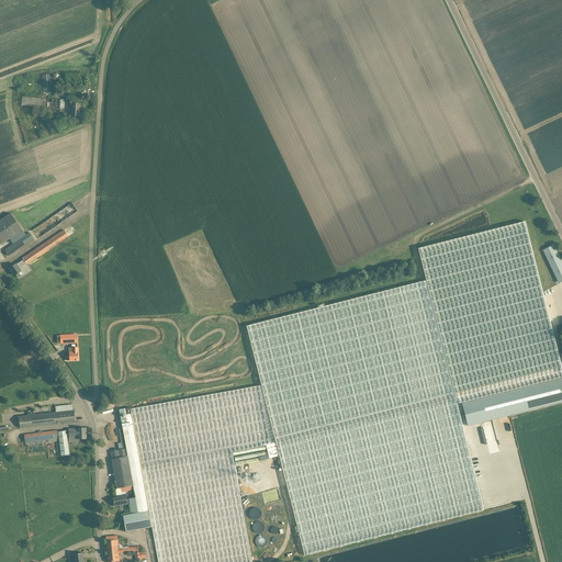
[(53,90),(52,75),(52,74),(42,75),(44,91),(53,90)]
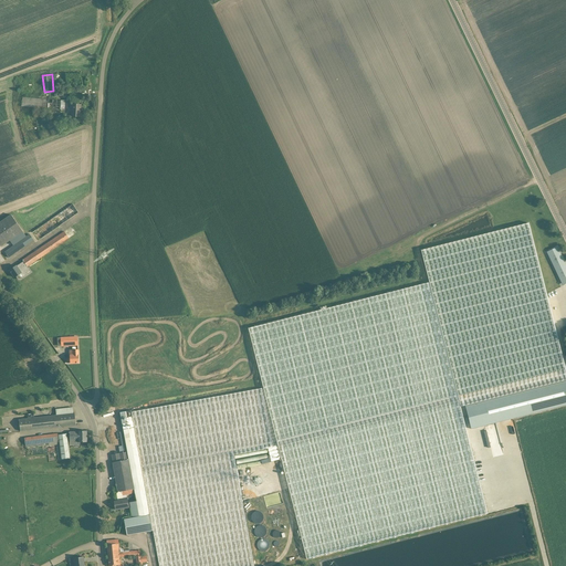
[(22,97),(21,106),(48,108),(64,109),(65,101),(49,100),(22,97)]
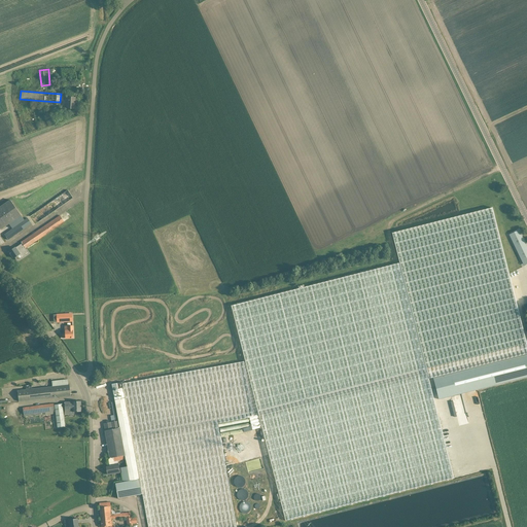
[(75,98),(70,97),(65,97),(65,100),(66,100),(66,108),(70,108),(75,109),(75,98)]
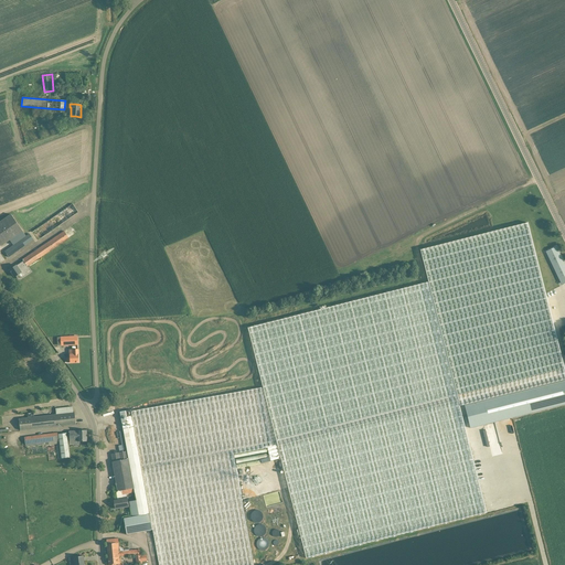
[(294,136),(302,131),(299,124),(291,127),(290,124),(288,126),(289,129),(289,128),(294,136)]
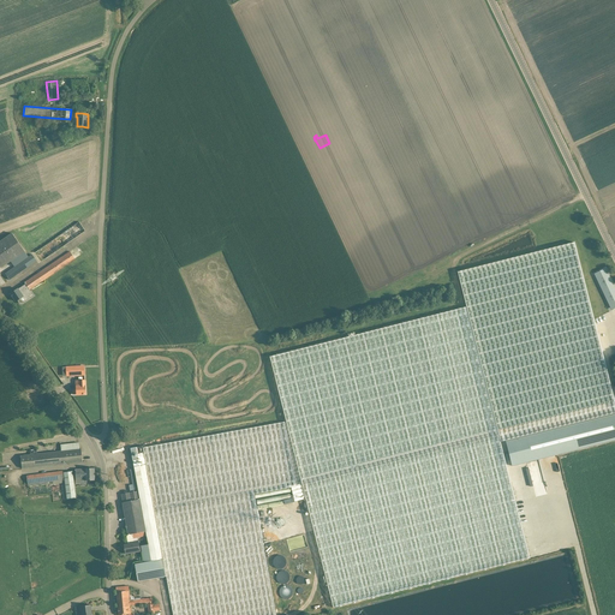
[(58,237),(64,246),(85,231),(79,222),(58,237)]
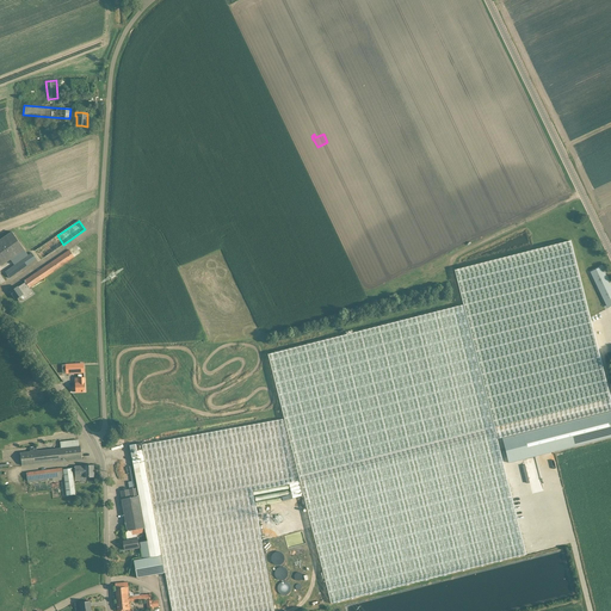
[(12,232),(0,240),(0,264),(1,266),(6,263),(10,259),(24,250),(12,232)]
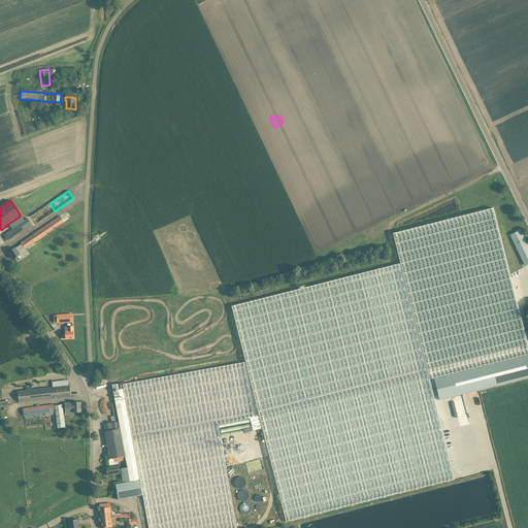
[(21,233),(20,232),(33,223),(34,225),(55,211),(50,203),(25,221),(12,229),(4,235),(8,240),(17,234),(18,235),(21,233)]
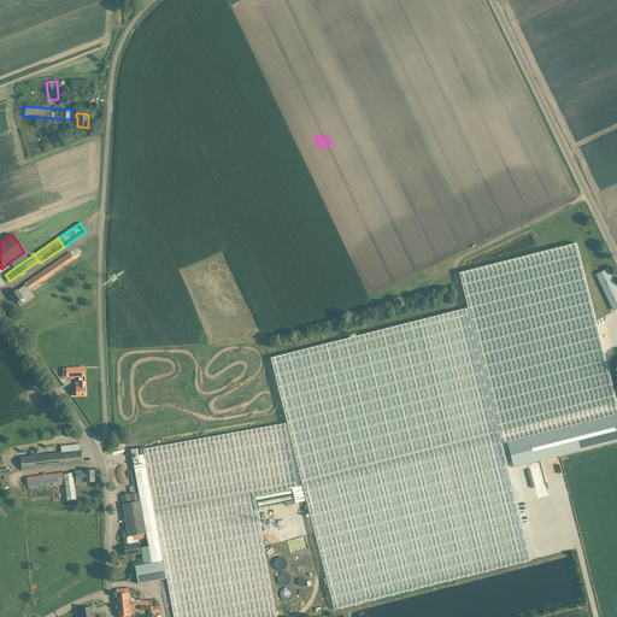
[(146,533),(147,538),(152,563),(160,562),(164,579),(166,579),(174,616),(276,616),(264,546),(254,495),(260,494),(292,488),(295,503),(306,500),(315,532),(327,580),(328,585),(334,609),(345,606),(532,559),(501,442),(528,436),(529,438),(528,438),(529,445),(544,441),(542,434),(530,438),(530,435),(616,413),(616,405),(576,244),(458,272),(468,307),(270,358),(287,423),(219,435),(144,448),(142,447),(131,450),(136,475),(139,493),(136,493),(130,494),(128,494),(123,495),(122,495),(123,503),(123,504),(128,533),(129,536),(141,534),(146,533)]
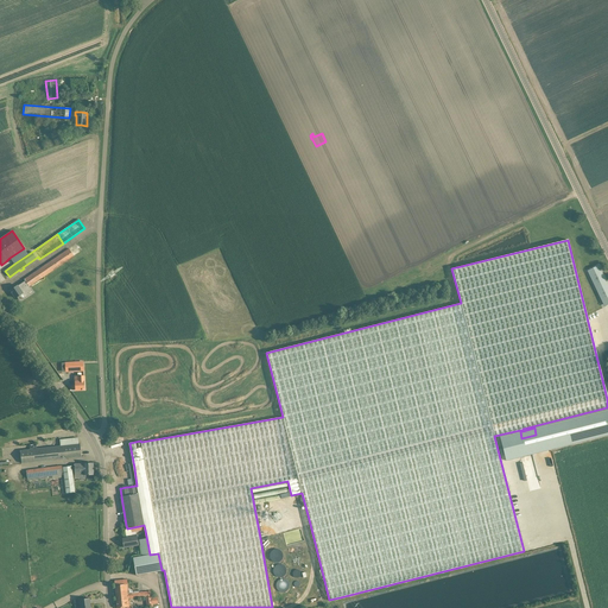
[(69,248),(25,279),(25,280),(21,283),(16,287),(11,290),(16,298),(23,293),(25,297),(33,292),(30,286),(74,255),(69,248)]
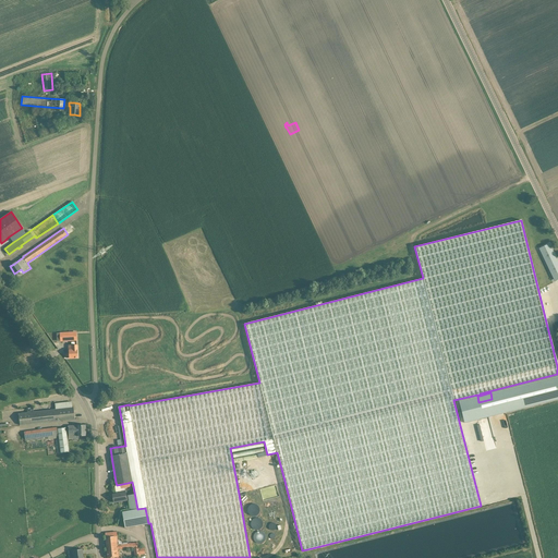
[(557,262),(549,243),(541,247),(557,280),(557,279),(557,262)]
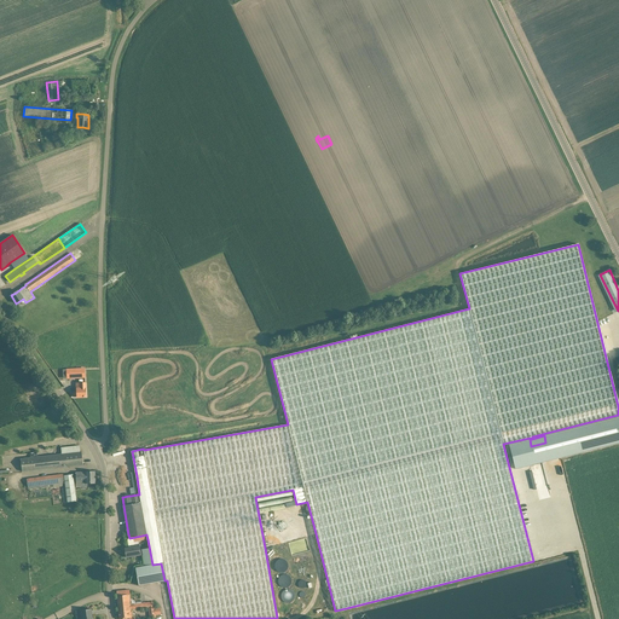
[(67,369),(67,379),(85,377),(85,369),(67,369)]
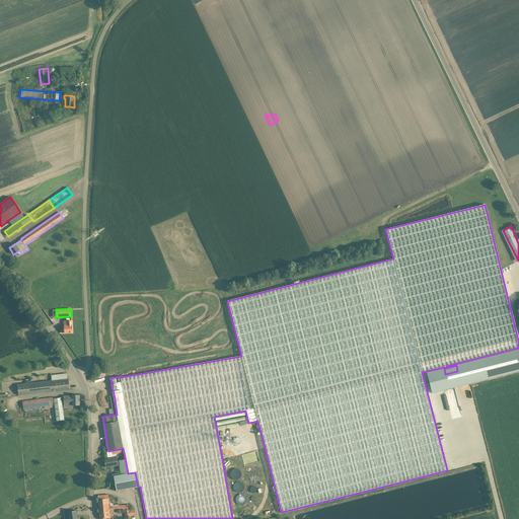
[(72,325),(72,320),(64,321),(65,332),(72,332),(72,325)]
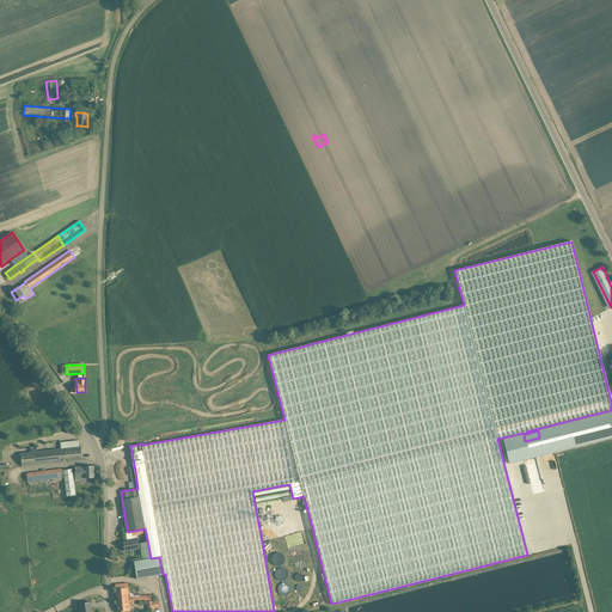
[(61,448),(37,452),(37,450),(30,450),(30,452),(20,453),(22,466),(83,459),(80,447),(80,446),(79,447),(61,448)]
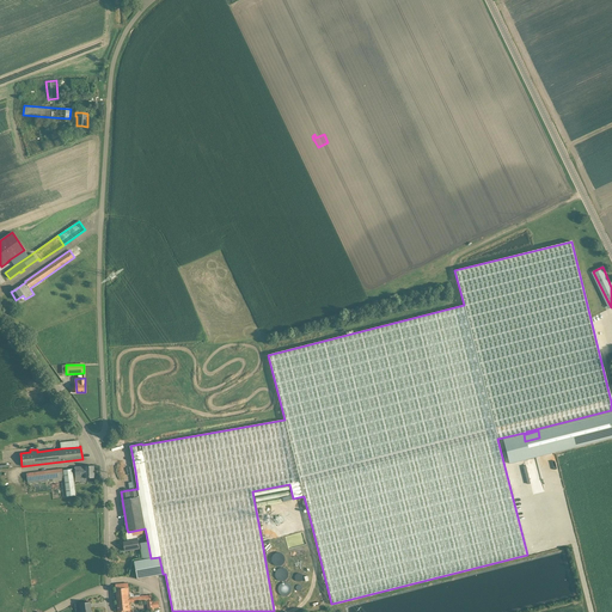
[(74,470),(71,470),(63,471),(67,497),(75,496),(72,478),(75,478),(75,479),(84,479),(84,478),(89,478),(95,478),(95,465),(89,466),(84,466),(74,466),(74,470)]
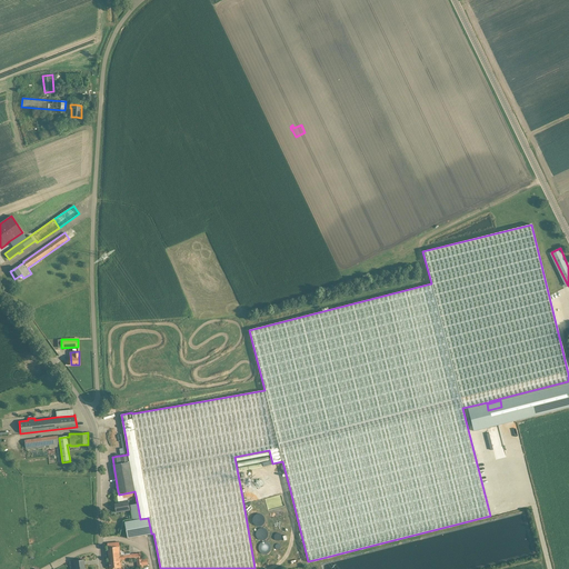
[(26,449),(49,446),(49,449),(59,447),(58,438),(58,435),(23,439),(26,449)]
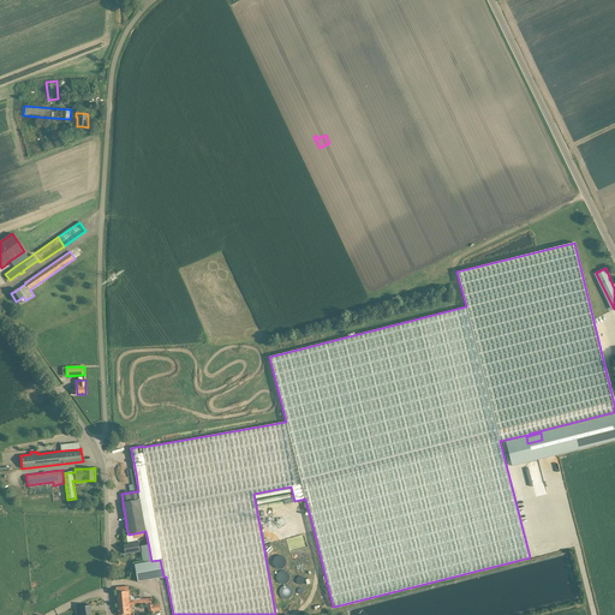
[(132,538),(138,537),(141,537),(147,536),(145,531),(141,532),(129,535),(126,537),(127,544),(124,544),(126,554),(132,553),(141,551),(138,541),(136,542),(133,542),(132,538)]
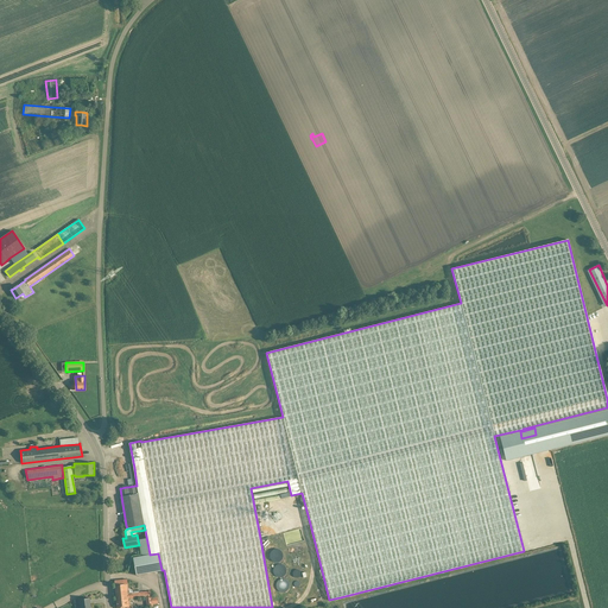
[(303,529),(283,533),(286,546),(305,542),(303,529)]
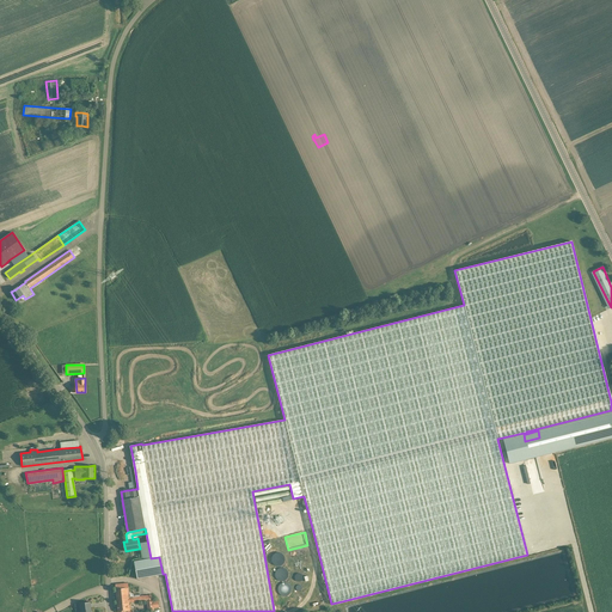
[(274,564),(275,567),(277,567),(280,567),(282,565),(283,564),(285,562),(286,561),(285,558),(283,556),(282,555),(280,554),(277,554),(276,554),(274,555),(273,557),(271,558),(271,561),(273,563),(274,564)]
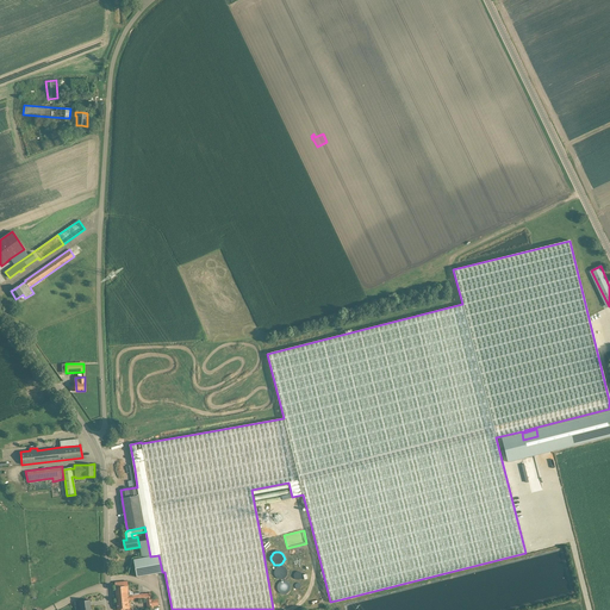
[(150,556),(134,559),(137,577),(162,572),(159,555),(150,556)]
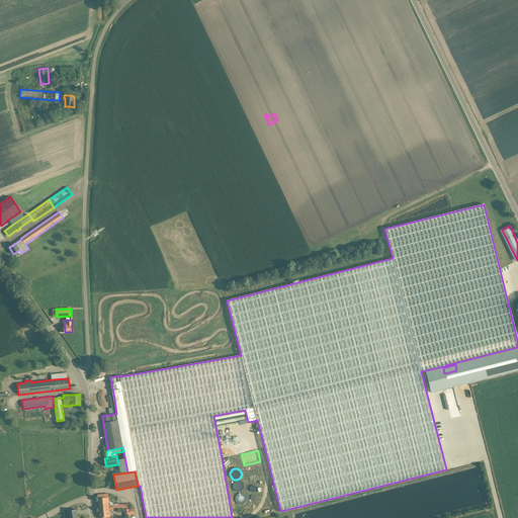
[(234,490),(236,491),(237,492),(239,492),(241,491),(242,490),(243,489),(243,487),(243,485),(243,484),(241,482),(240,482),(238,481),(236,482),(235,483),(234,484),(233,485),(233,487),(233,488),(234,490)]
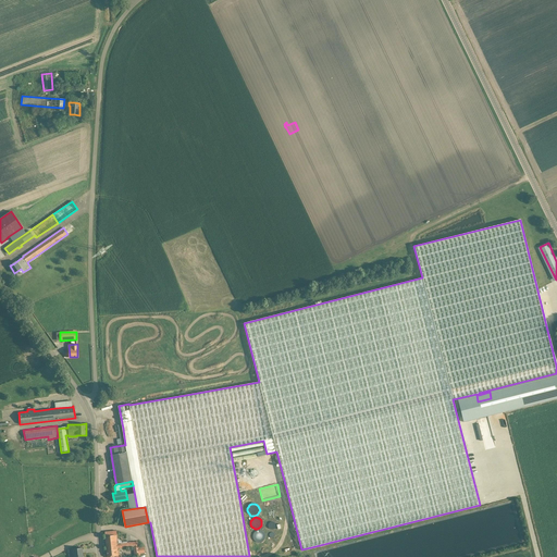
[(107,545),(116,544),(116,539),(116,535),(118,535),(116,531),(104,532),(107,545)]
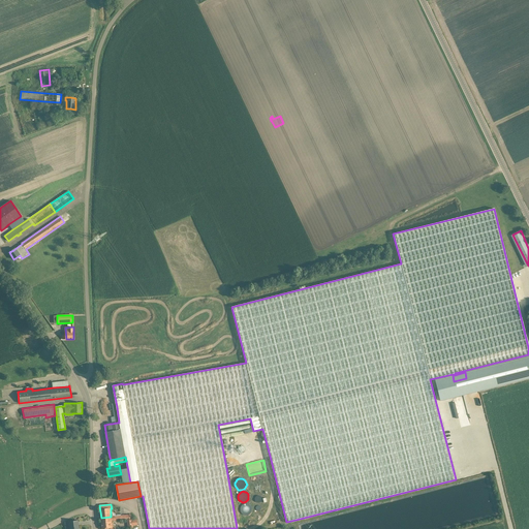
[(241,514),(242,515),(244,515),(246,516),(247,515),(249,514),(250,512),(250,510),(250,509),(249,507),(248,506),(247,505),(245,505),(244,505),(242,505),(241,507),(240,508),(240,510),(240,511),(241,514)]
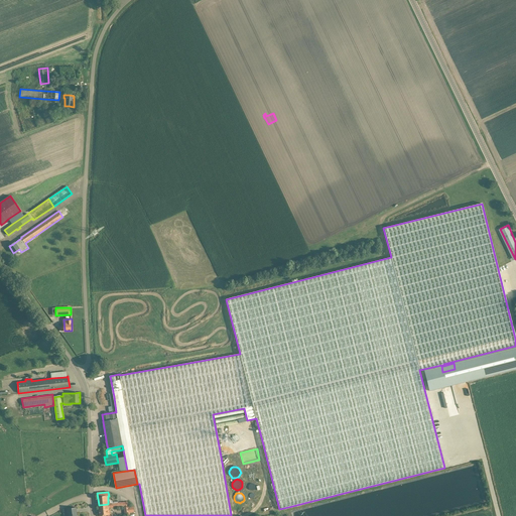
[(133,506),(128,507),(128,502),(108,504),(99,505),(99,515),(103,515),(105,515),(112,515),(113,514),(111,514),(110,510),(109,510),(109,508),(123,507),(123,515),(129,515),(129,513),(134,512),(133,506)]
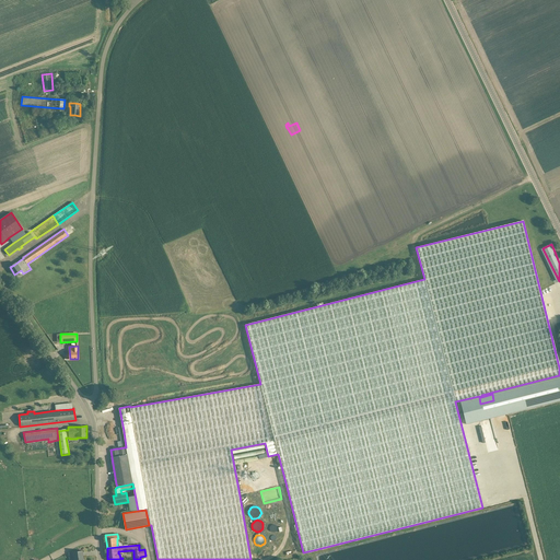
[(73,551),(73,559),(83,559),(83,550),(73,551)]
